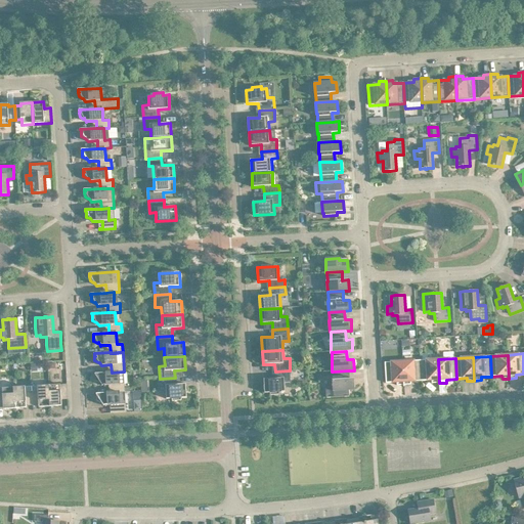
[(438,359),(421,360),(422,381),(432,380),(432,383),(439,383),(438,359)]
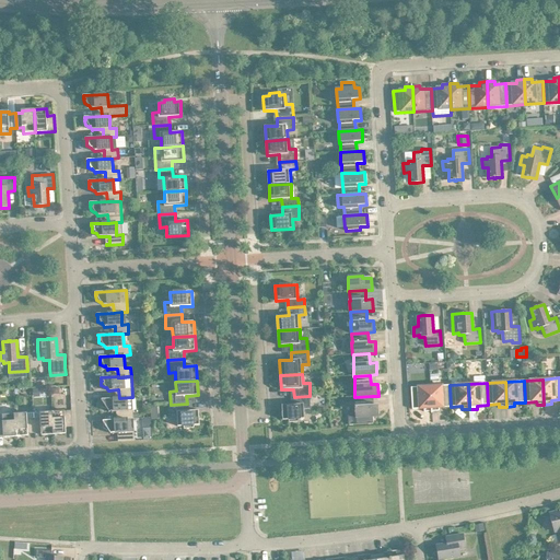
[(450,385),(431,386),(432,411),(440,411),(440,408),(451,407),(450,385)]
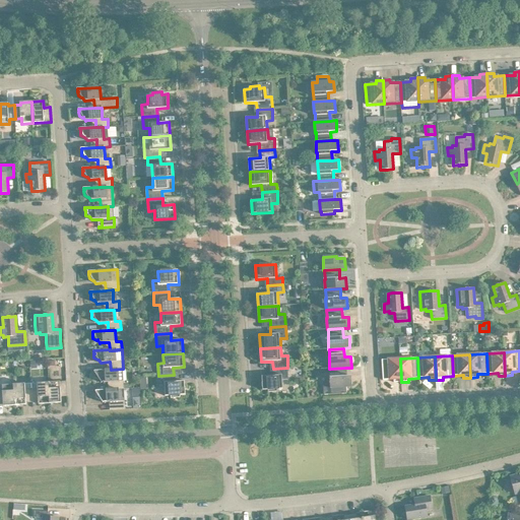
[(401,382),(400,359),(382,360),(383,380),(394,380),(394,383),(401,382)]
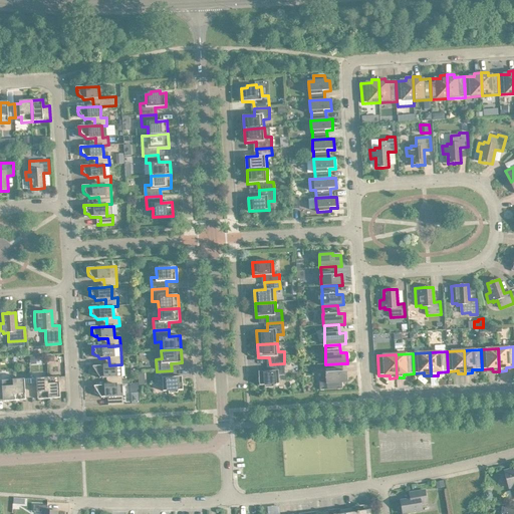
[(284,363),(270,364),(270,370),(259,371),(260,386),(265,386),(265,388),(275,387),(274,384),(280,384),(279,375),(285,374),(284,363)]
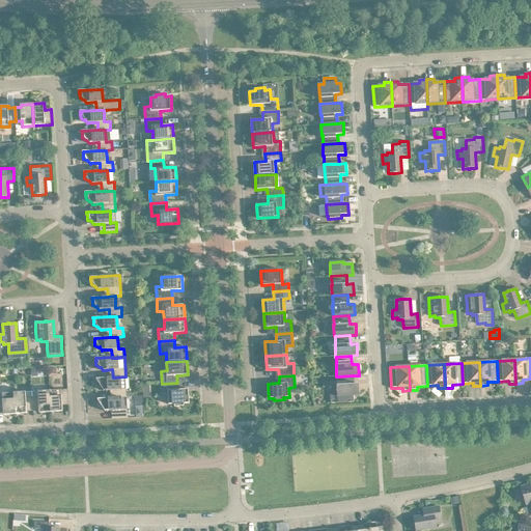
[(353,375),(337,376),(338,385),(337,385),(337,393),(331,393),(331,403),(355,401),(354,395),(360,395),(359,384),(353,385),(353,375)]
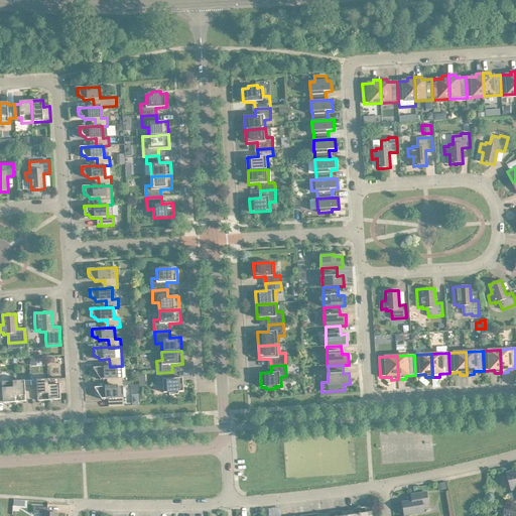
[(110,379),(111,386),(111,387),(118,386),(123,386),(123,381),(122,366),(110,367),(94,368),(94,369),(95,370),(94,371),(95,375),(98,377),(99,376),(101,380),(102,379),(110,379)]
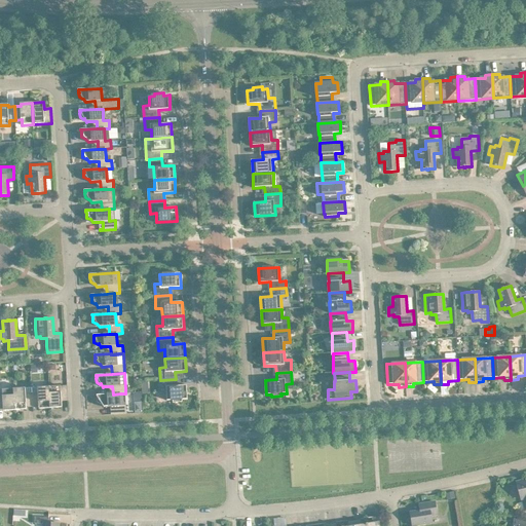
[(176,379),(160,380),(160,391),(166,391),(167,401),(173,400),(173,403),(183,402),(183,400),(188,400),(187,385),(176,386),(176,379)]
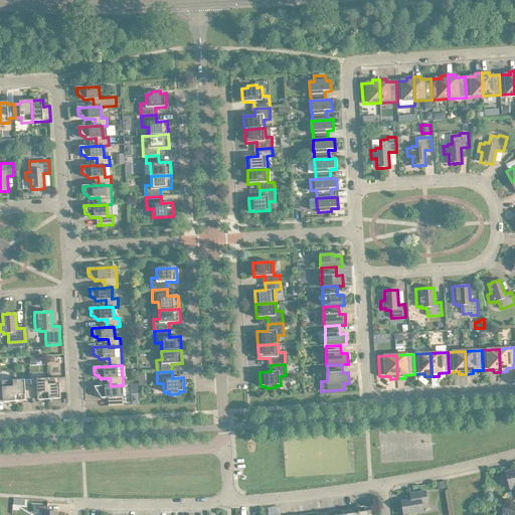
[(66,377),(48,378),(49,399),(61,398),(60,392),(67,392),(66,377)]
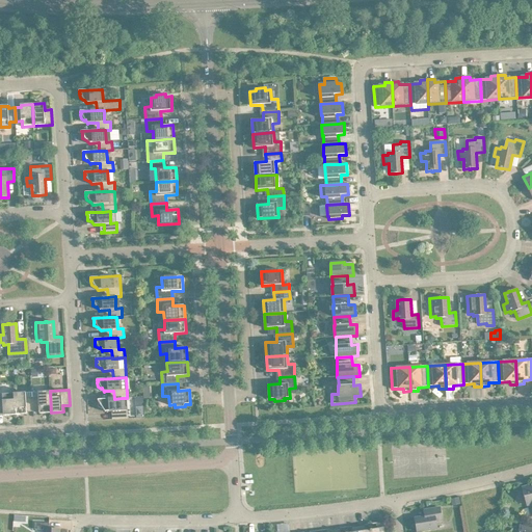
[(32,392),(32,398),(33,411),(40,411),(40,414),(51,413),(50,391),(32,392)]
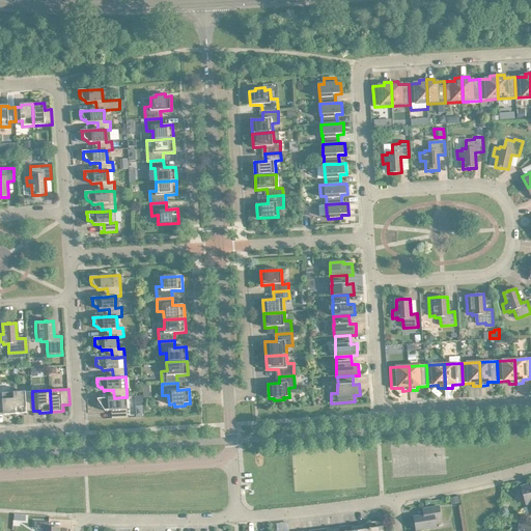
[(3,398),(0,398),(0,413),(4,413),(4,415),(16,414),(15,392),(2,393),(3,398)]
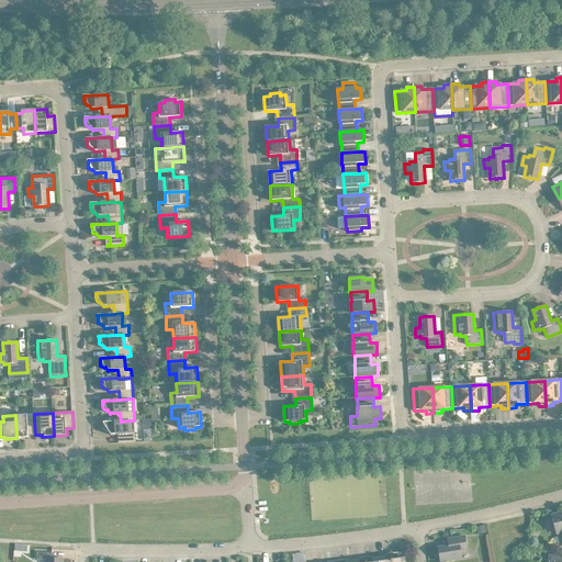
[(27,415),(15,415),(17,438),(29,438),(29,436),(35,435),(34,420),(27,420),(27,415)]
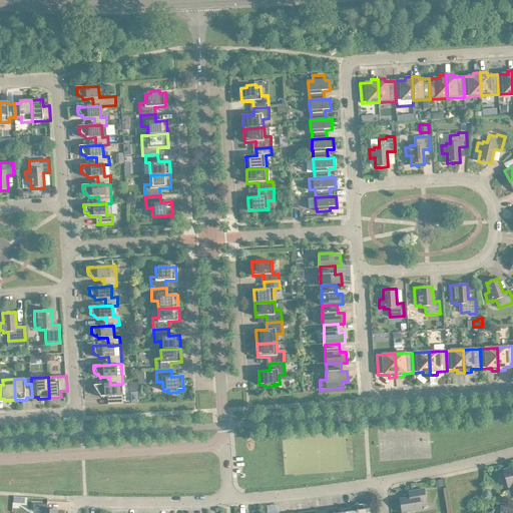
[(110,385),(110,384),(94,385),(94,387),(95,388),(95,392),(99,394),(101,397),(102,397),(111,396),(111,404),(108,404),(109,405),(123,404),(123,395),(117,396),(117,384),(110,385)]
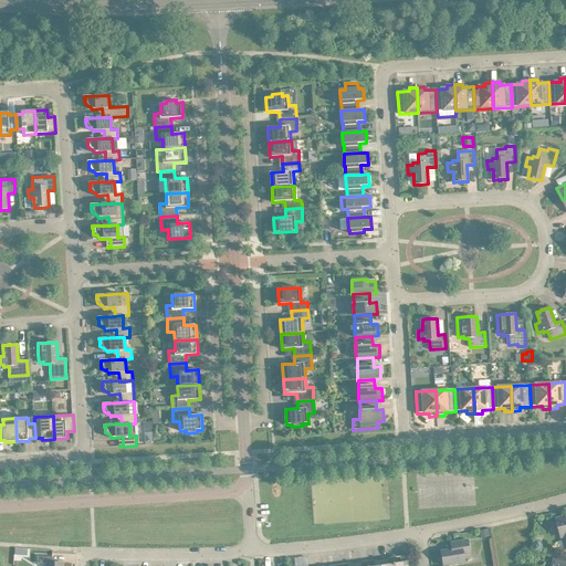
[(565,515),(556,519),(561,538),(563,537),(565,549),(565,515)]
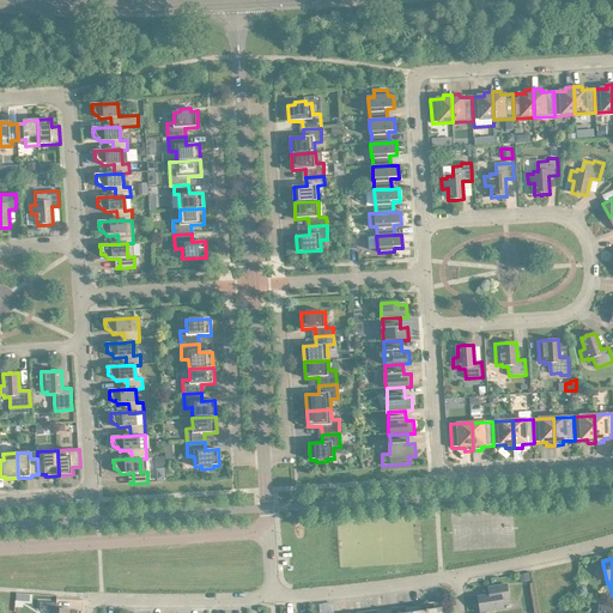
[(503,601),(510,600),(508,584),(493,587),(495,595),(479,598),(481,612),(504,608),(503,601)]
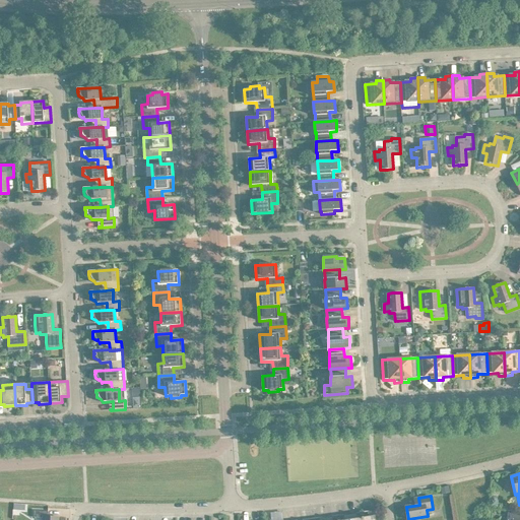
[(369,517),(363,518),(363,519),(376,519),(375,511),(375,510),(368,511),(369,517)]
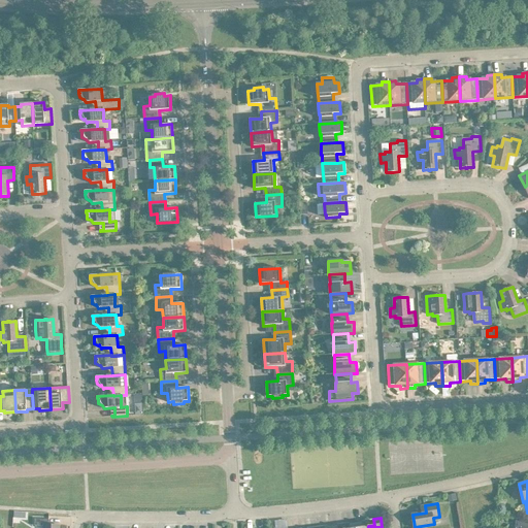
[(50,525),(50,519),(35,519),(35,525),(44,526),(43,527),(59,527),(60,525),(50,525)]
